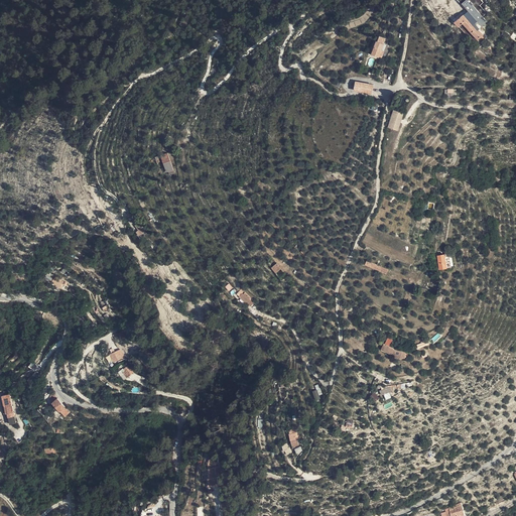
[(454,19),(465,31),(474,24),(473,23),(476,20),(482,15),(472,4),(454,19)]
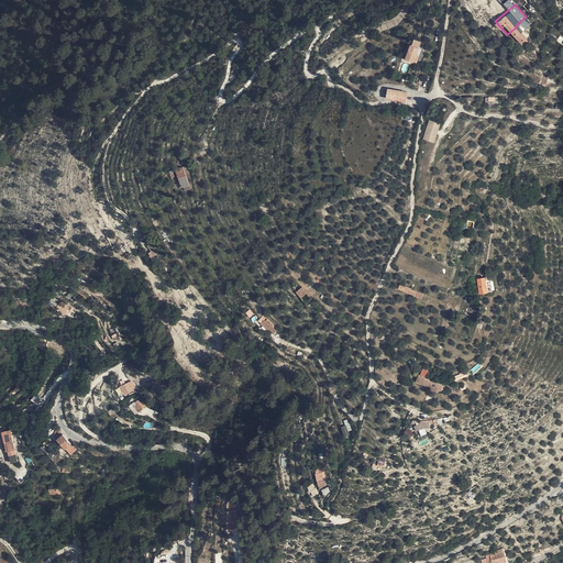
[(517,26),(507,34),(516,45),(526,37),(522,34),(518,28),(519,26),(521,24),(519,22),(516,25),(517,26)]
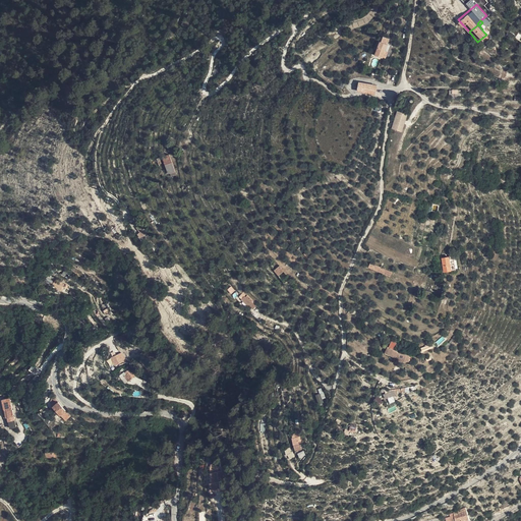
[(383,55),(385,50),(383,49),(385,44),(387,40),(381,38),(380,41),(378,41),(372,54),(380,57),(380,56),(381,55),(383,55)]
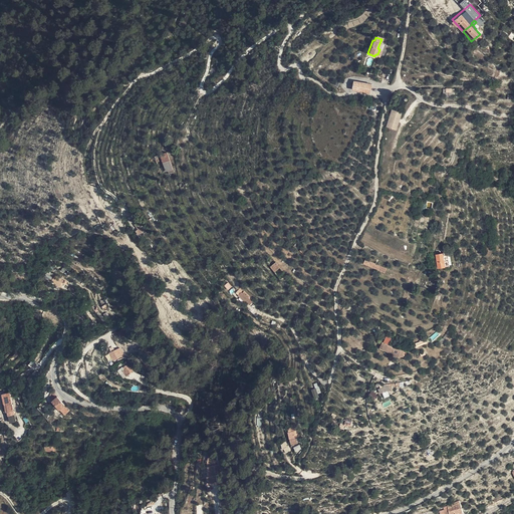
[(356,90),(370,92),(371,84),(355,80),(354,89),(356,90)]
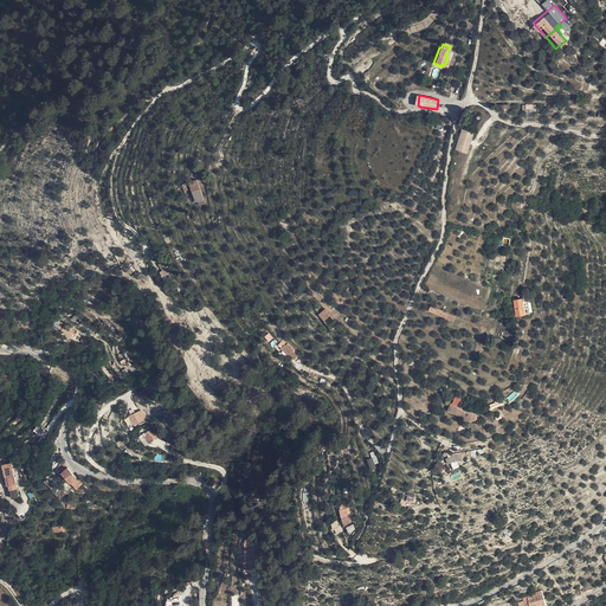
[(471,133),(459,129),(455,149),(465,153),(471,133)]
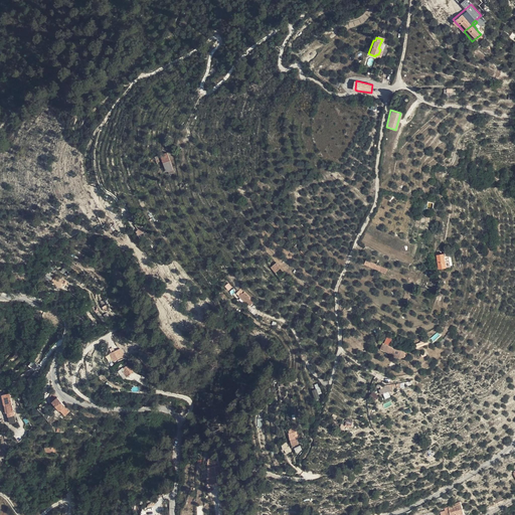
[(159,154),(162,162),(169,159),(167,151),(159,154)]
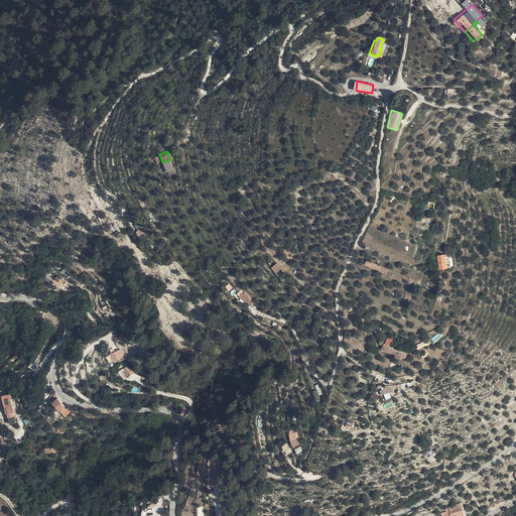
[(162,162),(165,170),(172,167),(169,159),(162,162)]
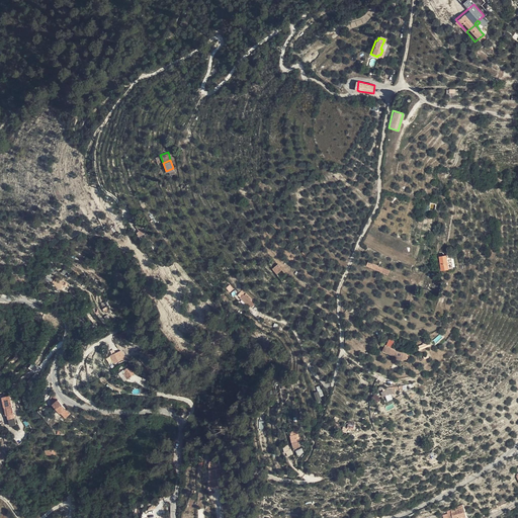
[(136,228),(141,224),(135,217),(130,221),(136,228)]
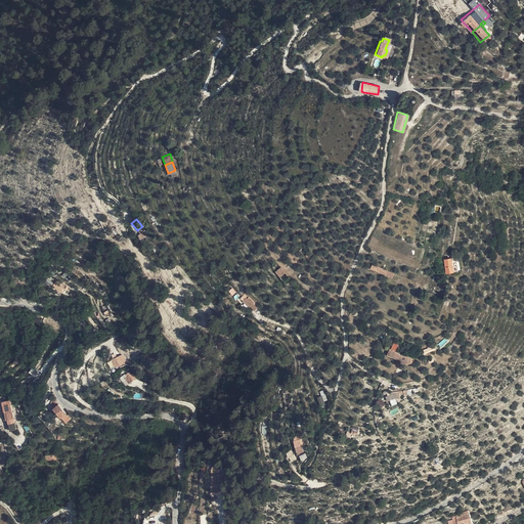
[(459,269),(457,262),(455,256),(453,257),(449,257),(449,256),(445,257),(448,271),(459,269)]
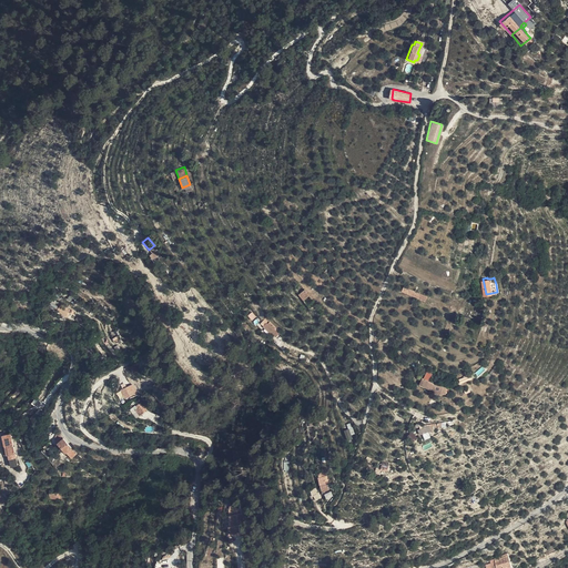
[(397,283),(421,293),(423,287),(399,279),(397,283)]
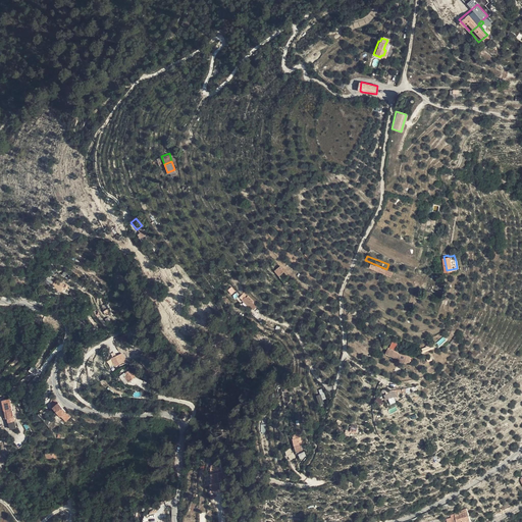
[(283,268),(277,272),(281,276),(286,272),(283,268)]
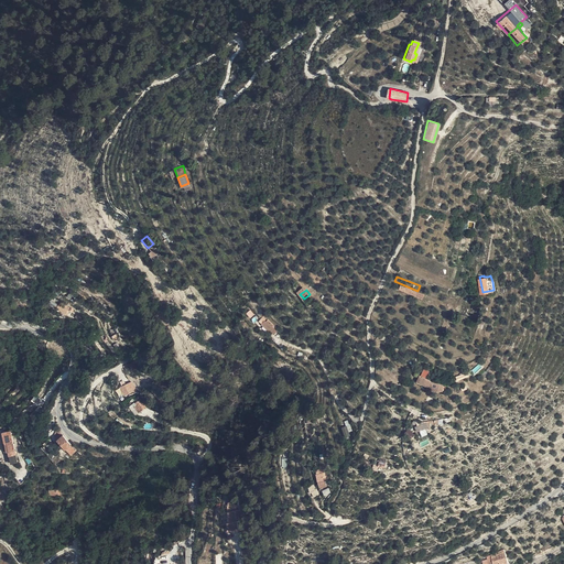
[(60,306),(68,311),(69,308),(71,310),(72,307),(67,304),(67,303),(63,301),(60,306)]
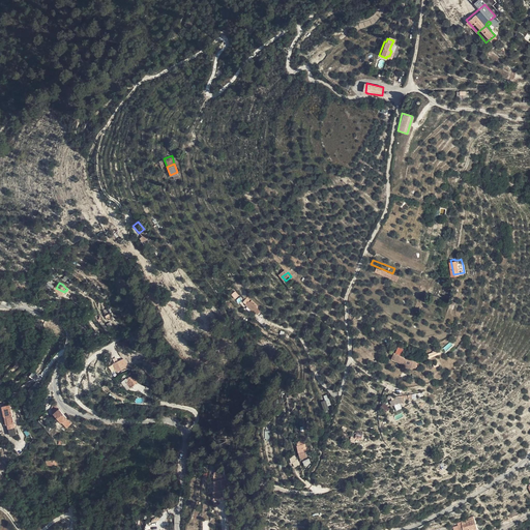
[(256,304),(252,300),(247,305),(253,310),(254,308),(256,311),(257,310),(256,307),(257,306),(255,305),(256,304)]
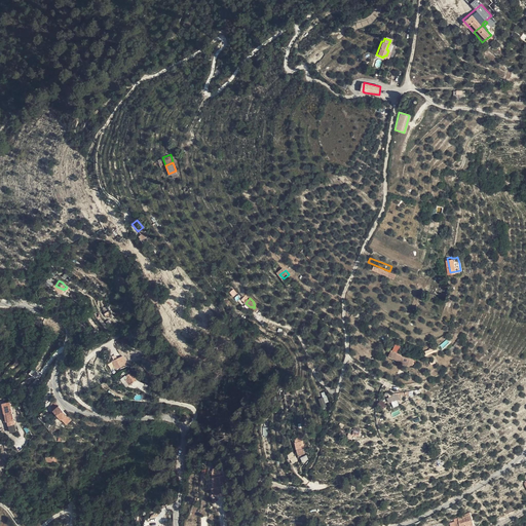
[(453,339),(449,335),(439,343),(443,348),(453,339)]
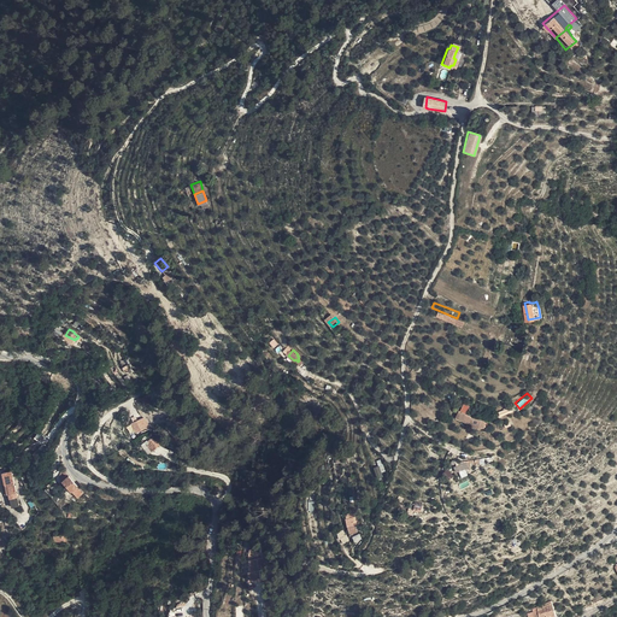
[(479,421),(487,422),(488,417),(486,417),(486,413),(479,412),(479,415),(474,413),(459,407),(456,412),(471,419),(472,421),(474,418),(479,418),(479,421)]
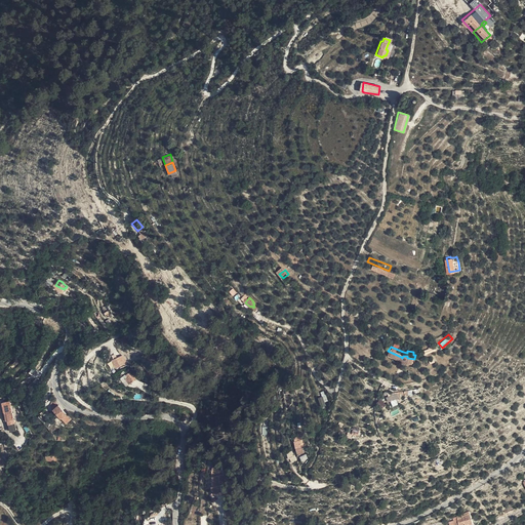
[(111,369),(115,367),(116,369),(127,364),(123,355),(107,362),(111,369)]
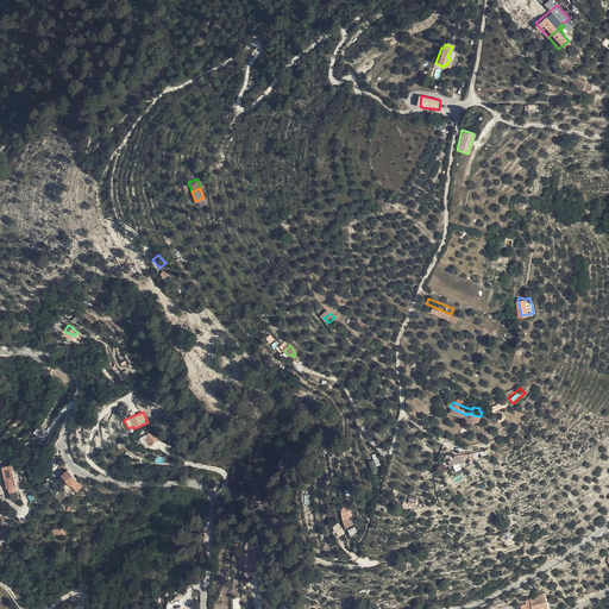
[(151,457),(162,450),(158,444),(154,446),(152,444),(149,446),(150,449),(148,450),(151,457)]
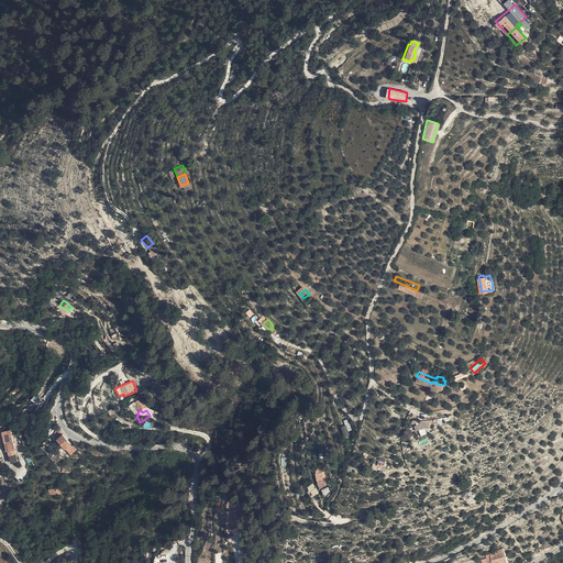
[(443,420),(442,416),(427,418),(427,419),(416,423),(418,428),(428,423),(443,421),(443,420)]
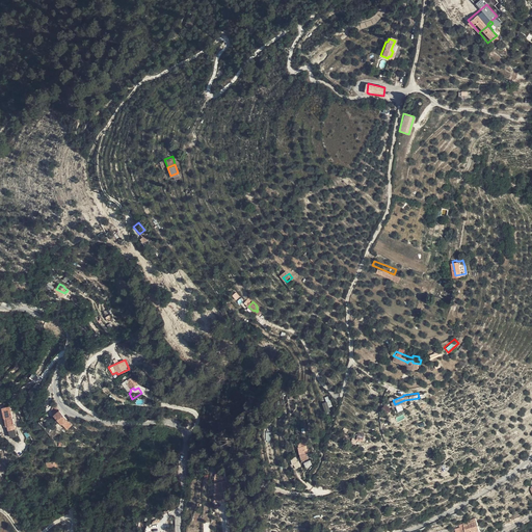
[(324,398),(326,402),(322,403),(325,414),(330,411),(329,407),(333,406),(328,396),(324,398)]
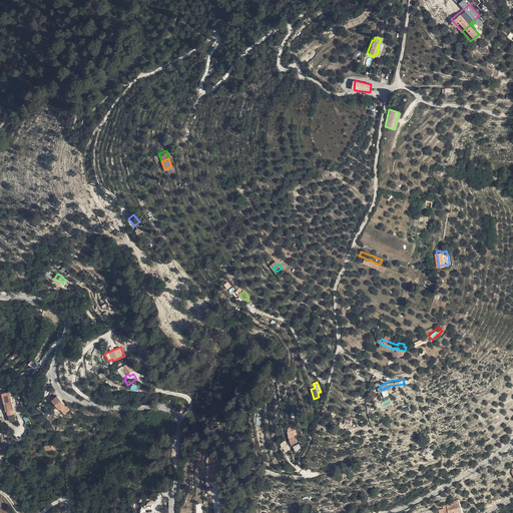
[(20,419),(13,391),(2,394),(9,422),(20,419)]
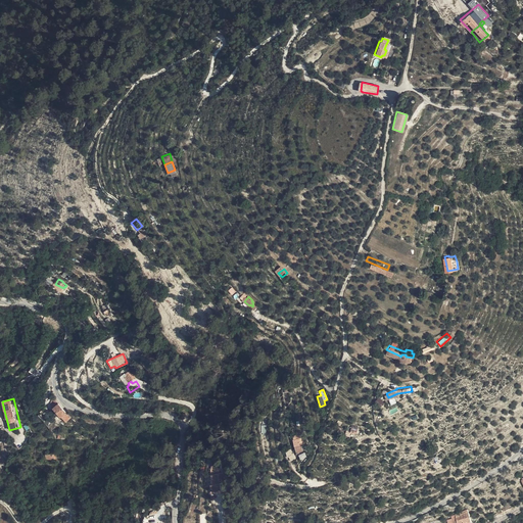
[(379,398),(375,401),(380,408),(384,403),(379,398)]
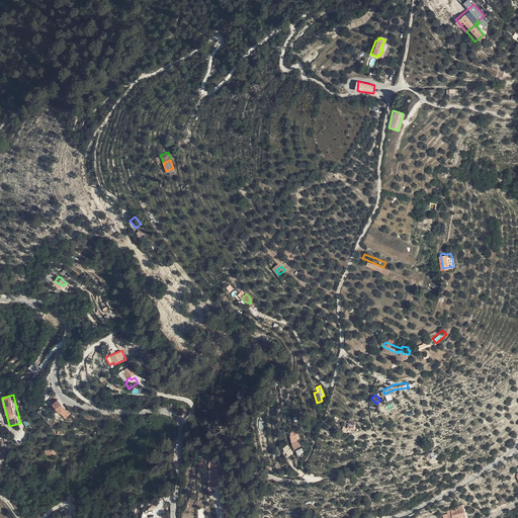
[(54,402),(61,410),(66,406),(67,406),(60,397),(59,398),(57,399),(54,402)]
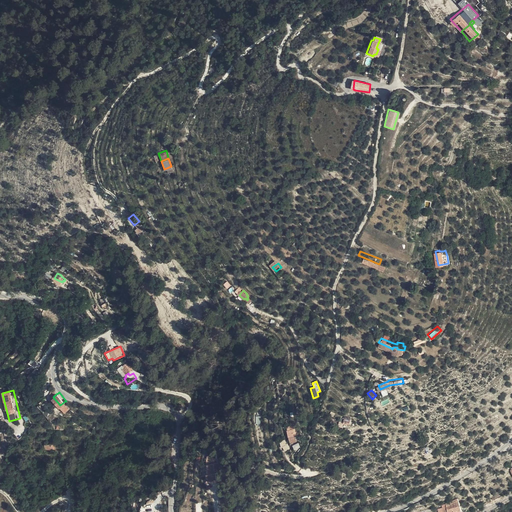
[(65,401),(60,405),(64,411),(70,407),(65,401)]
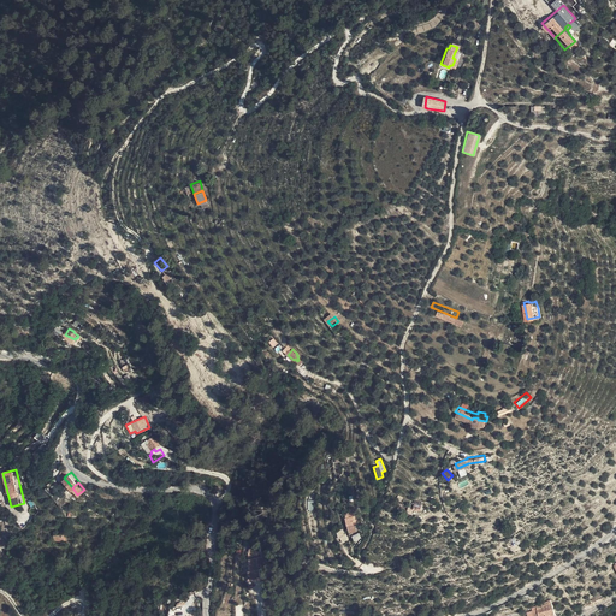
[(355,513),(354,508),(349,509),(350,514),(349,514),(349,517),(347,519),(350,532),(351,532),(351,531),(353,531),(353,528),(356,527),(354,522),(359,521),(356,511),(355,513)]
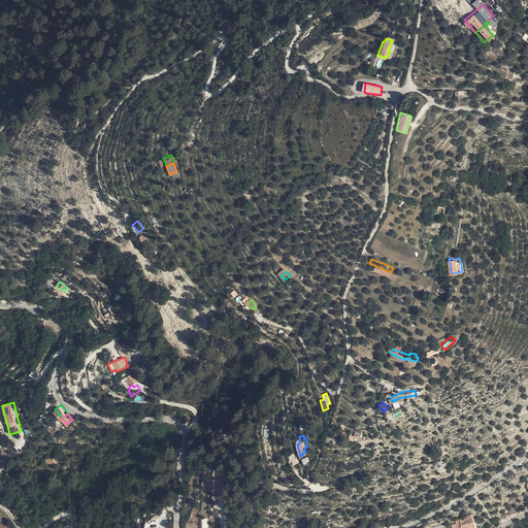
[(213,475),(216,493),(227,492),(224,474),(213,475)]
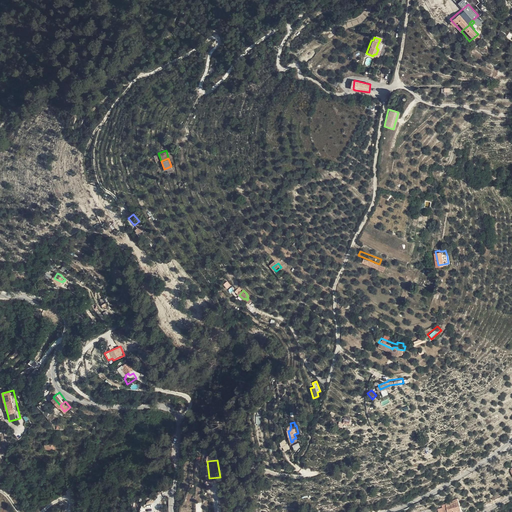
[(458,511),(455,500),(443,505),(444,508),(440,509),(441,511),(458,511)]
